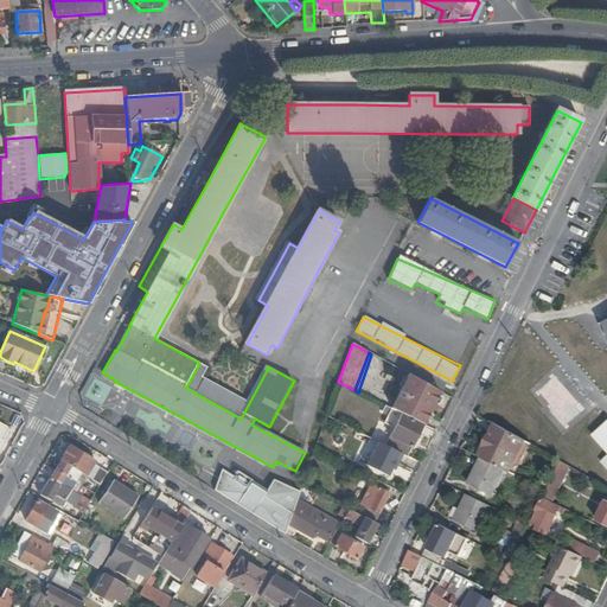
[(428,415),(440,393),(416,379),(409,376),(396,402),(404,407),(407,404),(428,415)]
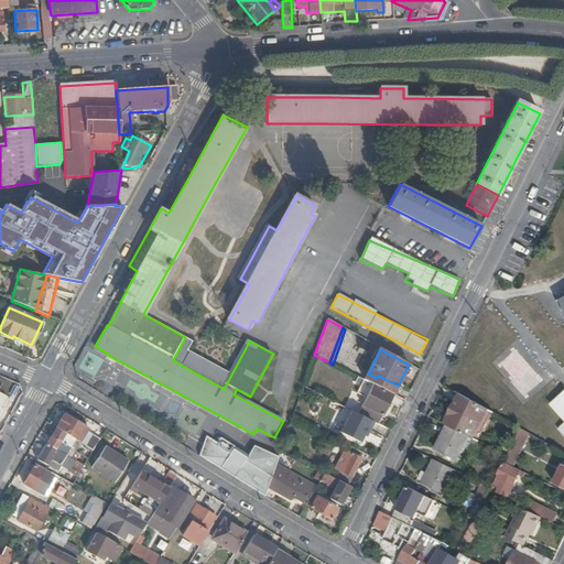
[(539,381),(543,378),(518,349),(500,364),(513,380),(510,382),(525,400),(542,386),(539,381)]
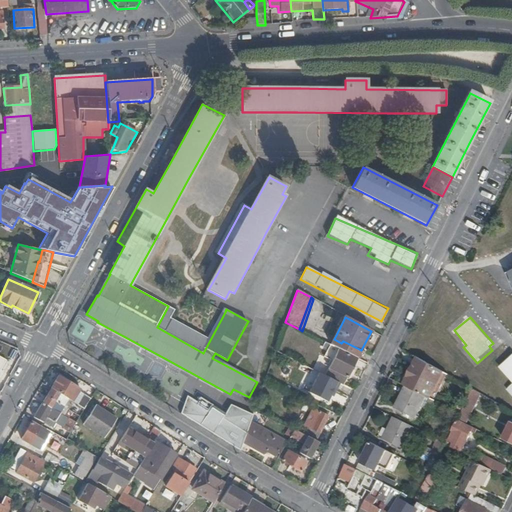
[(357,358),(361,350),(343,341),(341,343),(334,339),(331,345),(338,349),(357,358)]
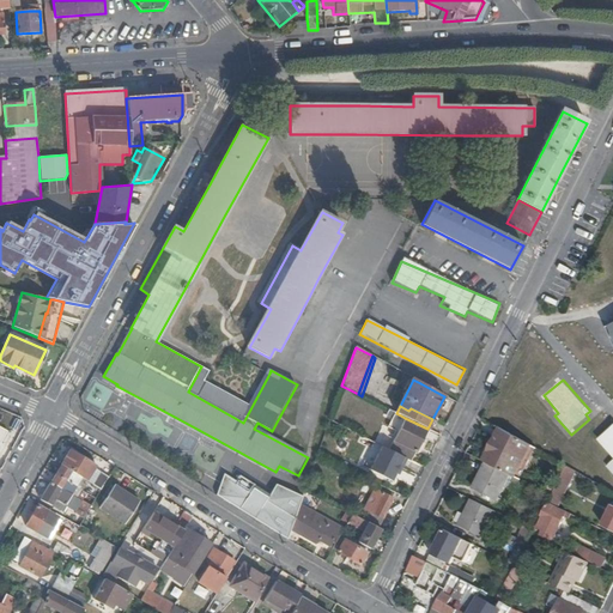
[(416,451),(428,429),(405,418),(394,441),(416,451)]
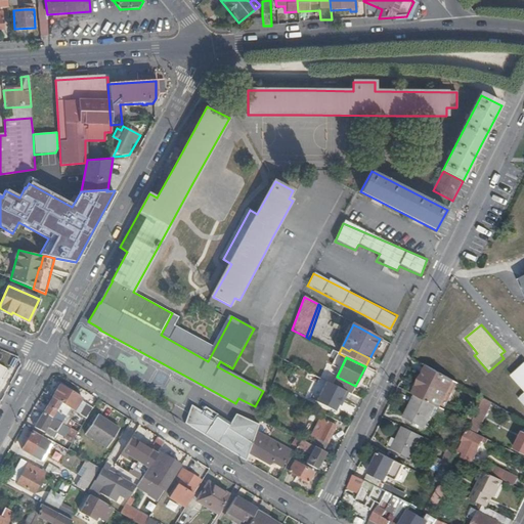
[(523,365),(512,376),(523,389),(523,394),(519,399),(523,403),(523,365)]
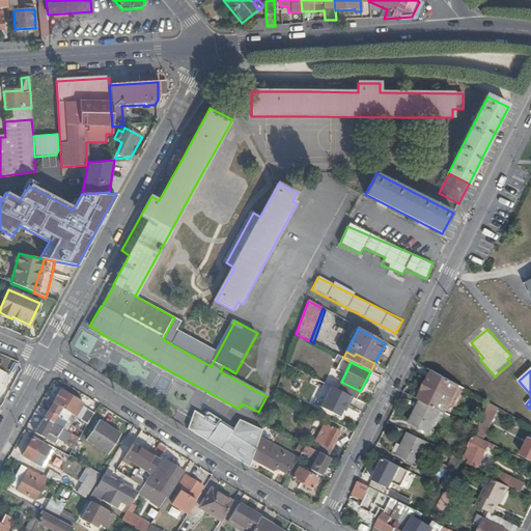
[(447,414),(460,386),(452,382),(438,373),(434,371),(422,393),(425,394),(421,401),(442,412),(447,414)]
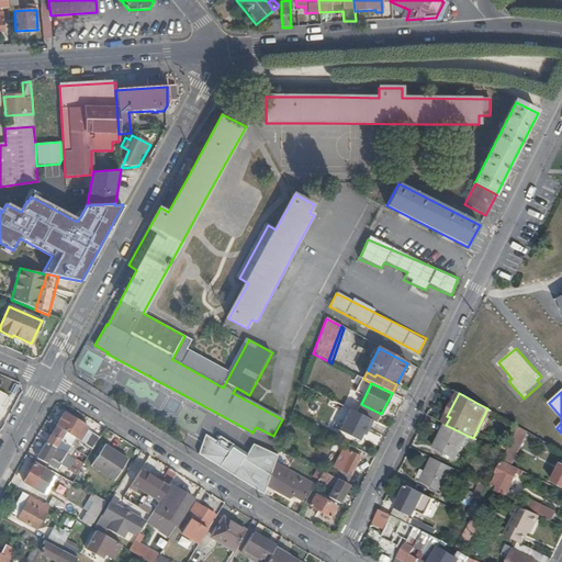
[(372,419),(377,422),(381,414),(361,404),(357,412),(372,419)]
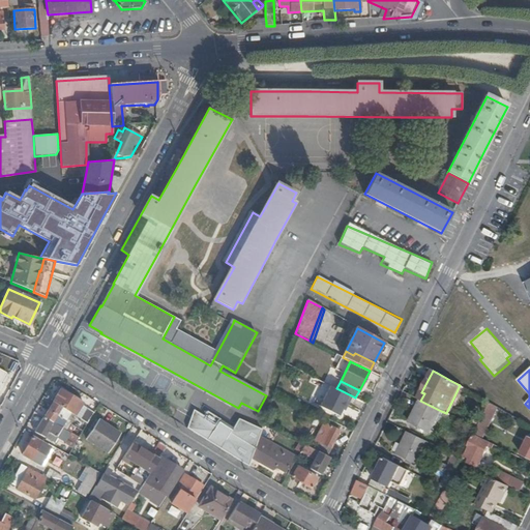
[(320,406),(330,385),(323,382),(313,403),(320,406)]
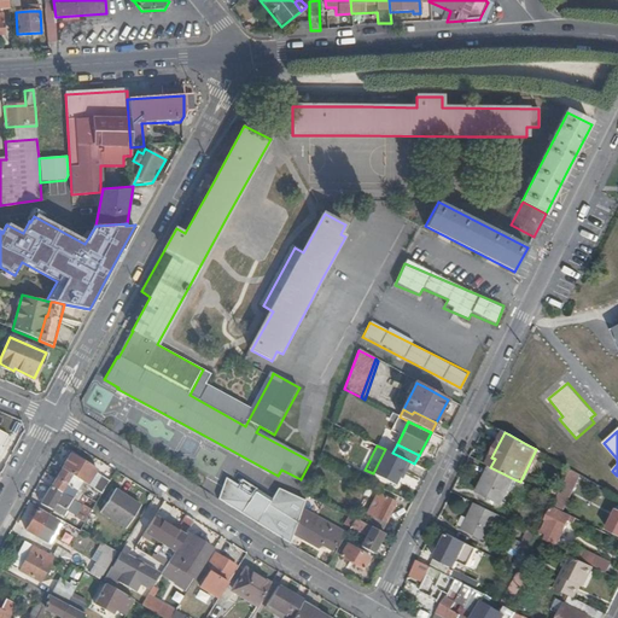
[(404,470),(409,461),(392,453),(385,449),(373,473),(395,484),(402,468),(404,470)]
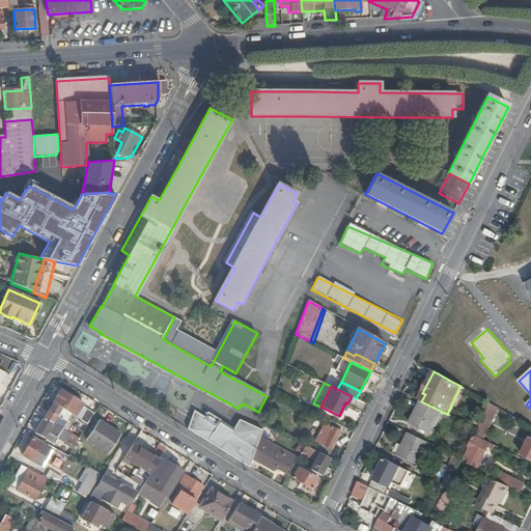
[(60,390),(53,403),(60,408),(71,414),(74,416),(82,402),(60,390)]
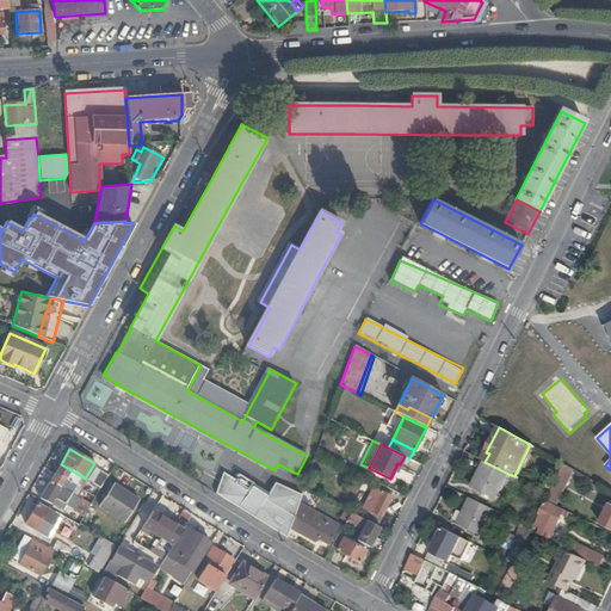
[(497,499),(508,474),(485,462),(473,487),(497,499)]
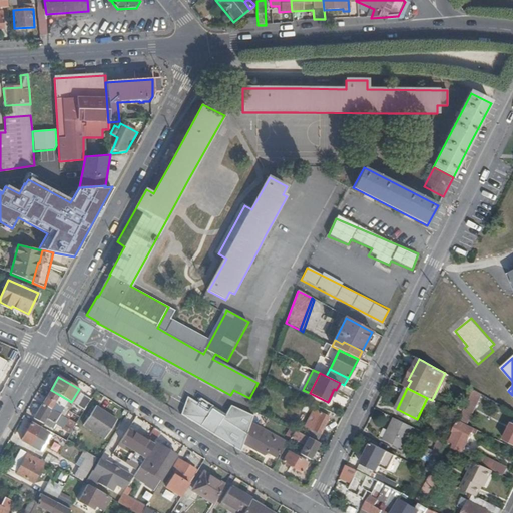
[(58,394),(51,390),(46,397),(48,398),(64,407),(68,400),(58,394)]
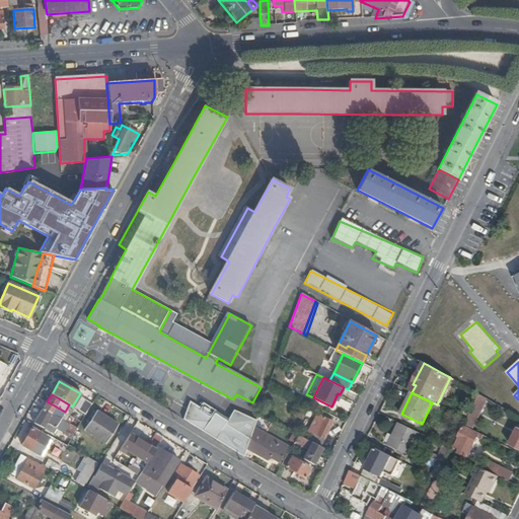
[(86,413),(92,403),(84,397),(77,406),(86,413)]
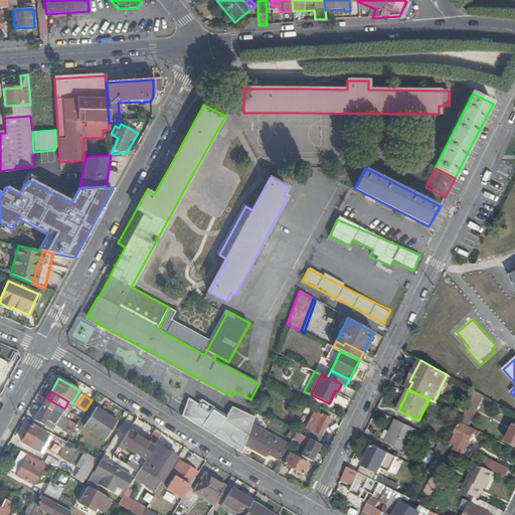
[(48,399),(46,398),(41,405),(46,408),(59,415),(64,408),(48,399)]
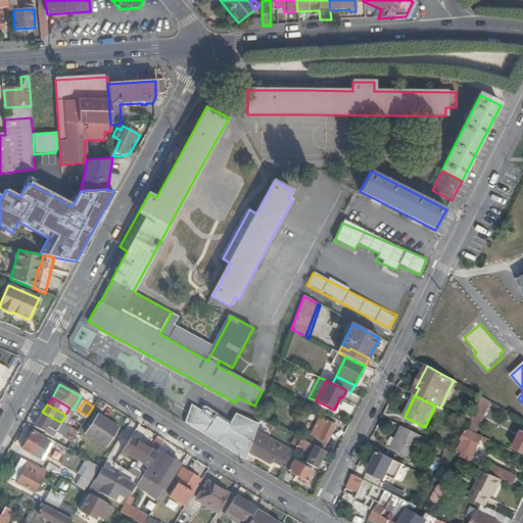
[(192,406),(186,422),(245,460),(257,425),(235,416),(230,423),(203,407),(201,412),(192,406)]
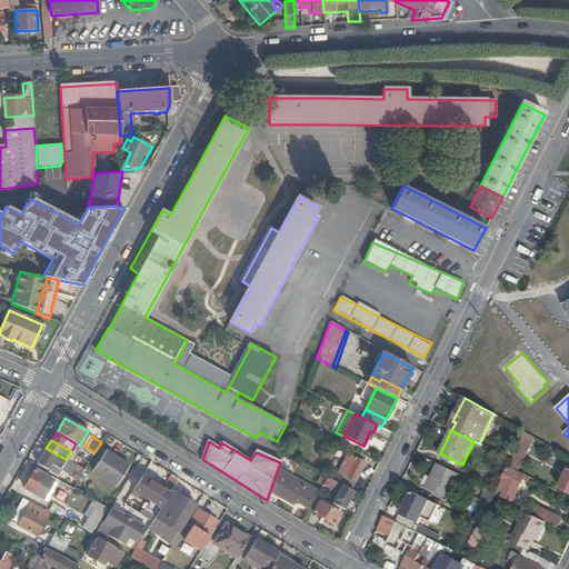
[(70,476),(77,480),(83,469),(66,459),(51,451),(46,448),(37,463),(47,469),(48,468),(59,473),(61,469),(71,475),(70,476)]
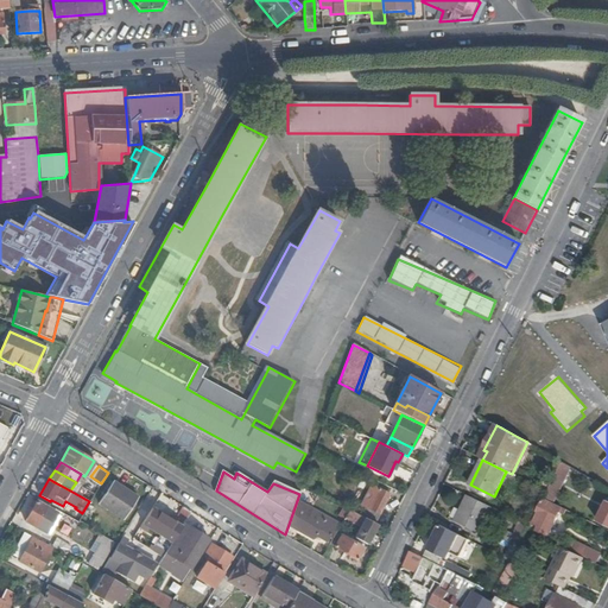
[(113,482),(99,502),(124,518),(137,498),(113,482)]
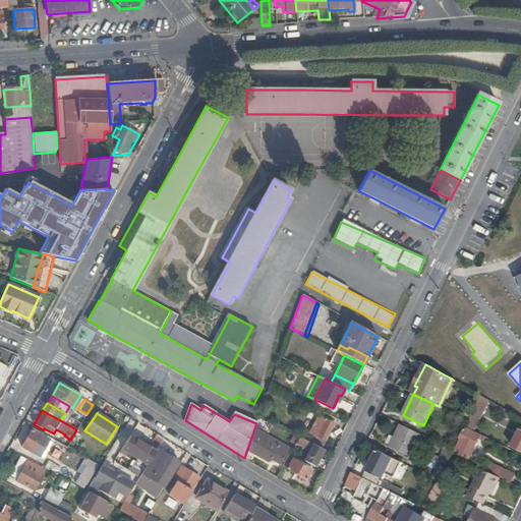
[(317,416),(305,441),(310,443),(314,435),(325,440),(333,423),(326,419),(325,420),(317,416)]
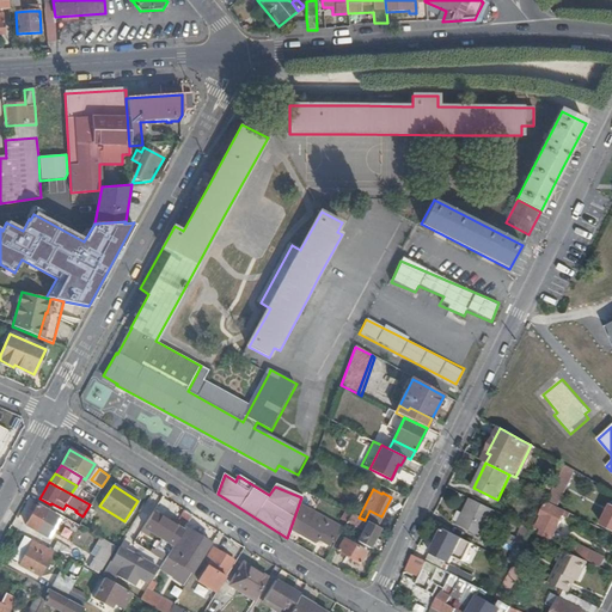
[(482,537),(495,510),(471,499),(458,525),(482,537)]
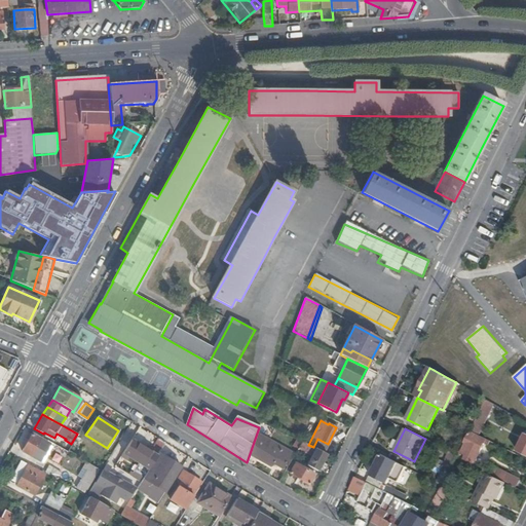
[(42,452),(48,440),(32,431),(25,445),(21,451),(17,450),(13,457),(25,463),(29,456),(30,456),(35,448),(42,452)]
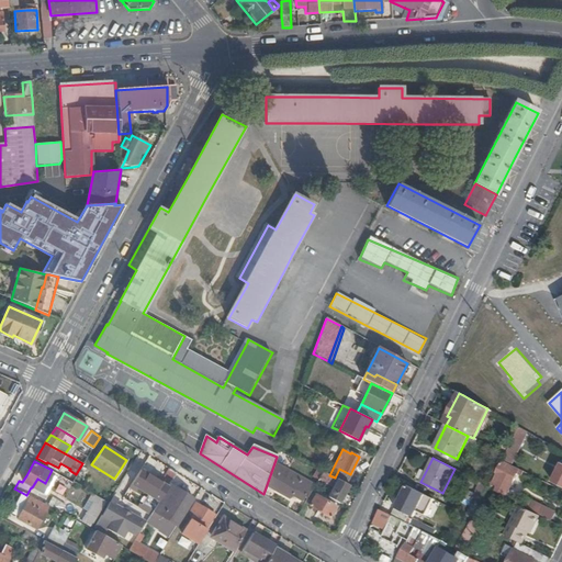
[(518,473),(501,464),(494,476),(490,486),(487,490),(497,494),(498,492),(506,496),(518,473)]
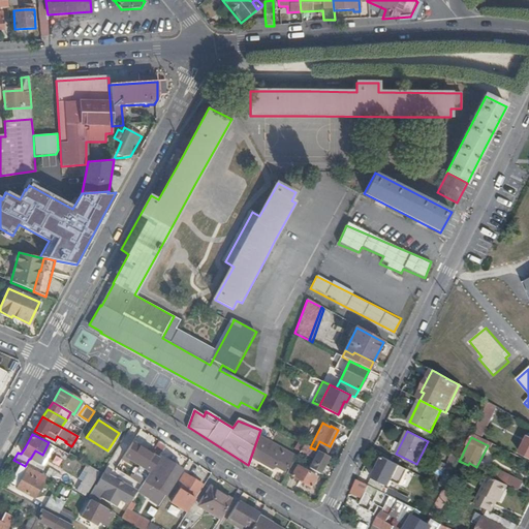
[(263,449),(259,458),(284,471),(289,462),(287,460),(290,454),(269,441),(265,448),(268,449),(267,452),(263,449)]
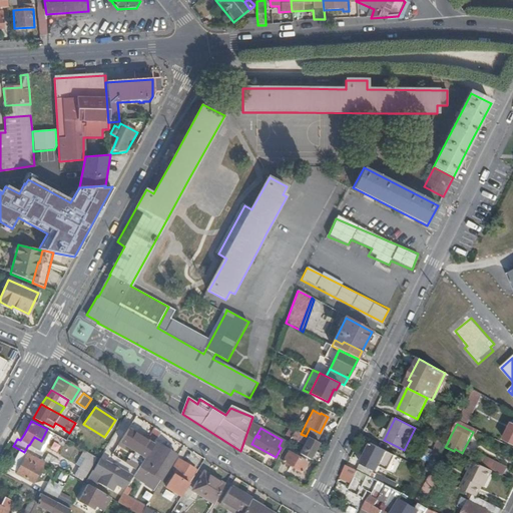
[(142,459),(151,444),(129,430),(119,444),(142,459)]
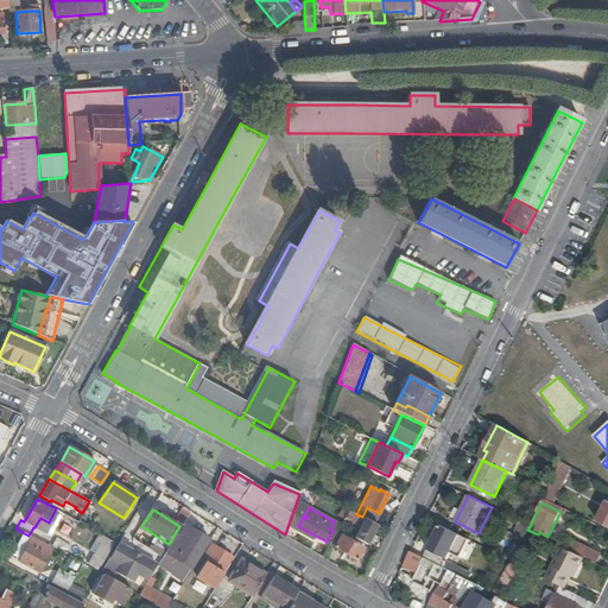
[(356,514),(349,511),(337,529),(344,532),(348,526),(350,521),(360,526),(354,538),(356,539),(366,544),(377,524),(362,517),(356,514)]
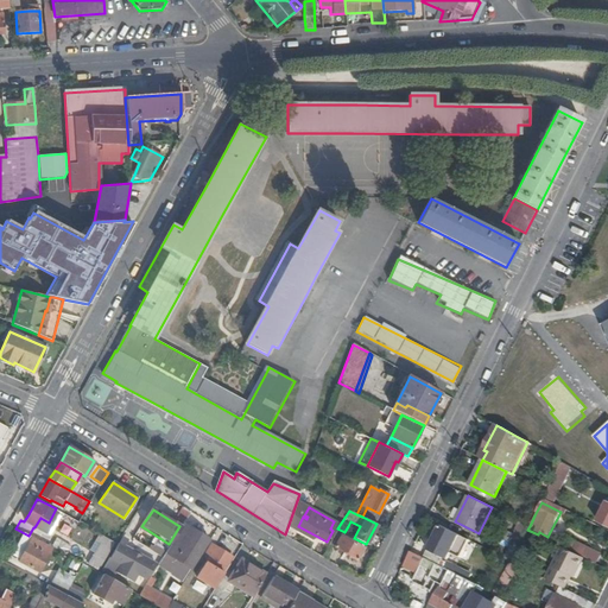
[(169,544),(168,545),(164,551),(191,568),(209,538),(183,521),(179,526),(169,544)]
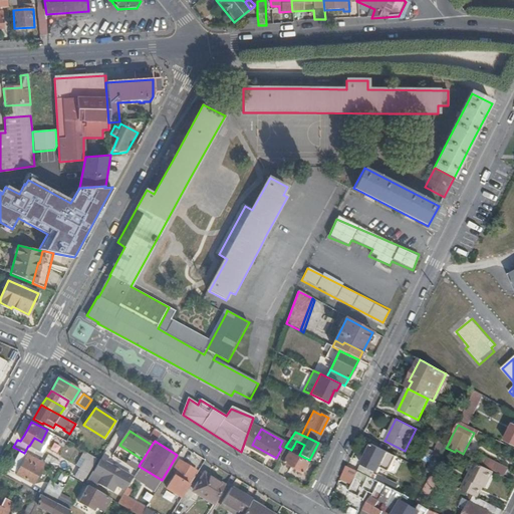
[(291,450),(297,454),(298,454),(301,449),(294,445),(291,450)]
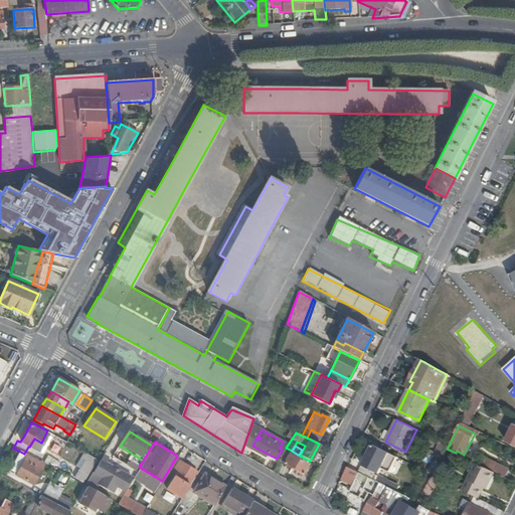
[(393,456),(372,446),(368,454),(365,452),(363,457),(366,459),(361,469),(359,472),(373,479),(393,490),(395,485),(374,474),(375,472),(379,474),(381,469),(389,473),(397,458),(393,456)]
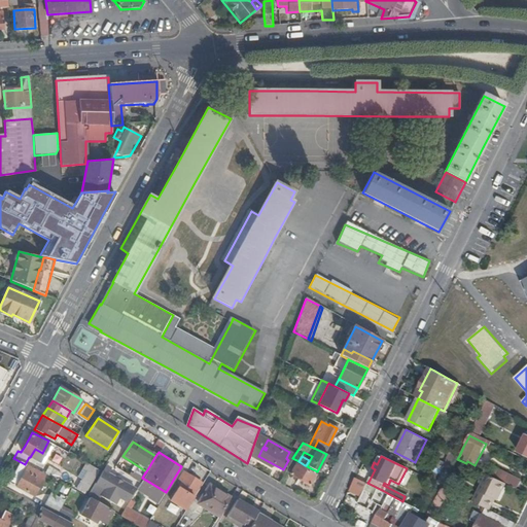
[(450,475),(457,460),(452,458),(449,465),(438,460),(435,467),(444,471),(437,484),(444,487),(445,484),(450,475)]
